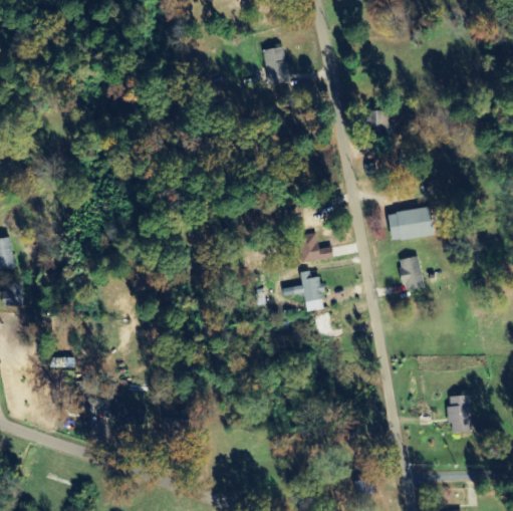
[(287,81),(285,46),(264,48),(266,82),(287,81)]
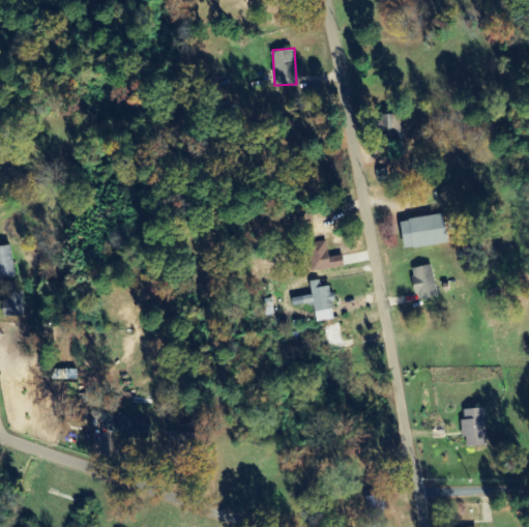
[(379,132),(385,130),(385,144),(404,143),(403,114),(379,115),(379,132)]
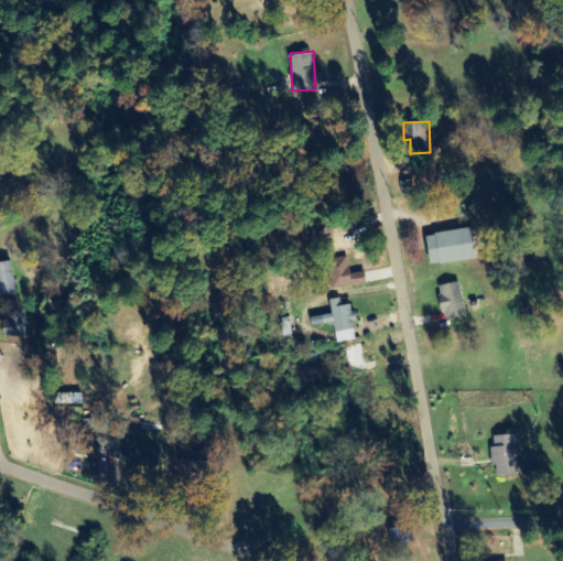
[(474,258),(471,227),(424,234),(428,263),(474,258)]
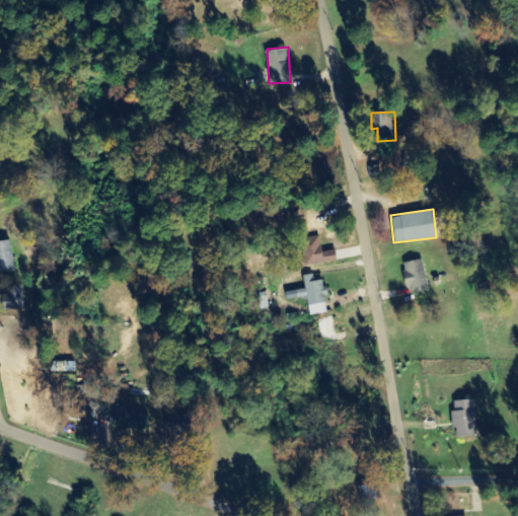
[(302,264),(336,261),(335,249),(320,250),(319,235),(299,237),(302,264)]
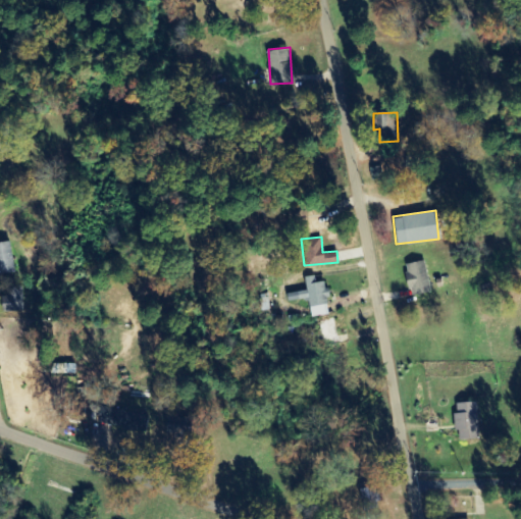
[(0,273),(14,272),(10,240),(0,241),(0,273)]
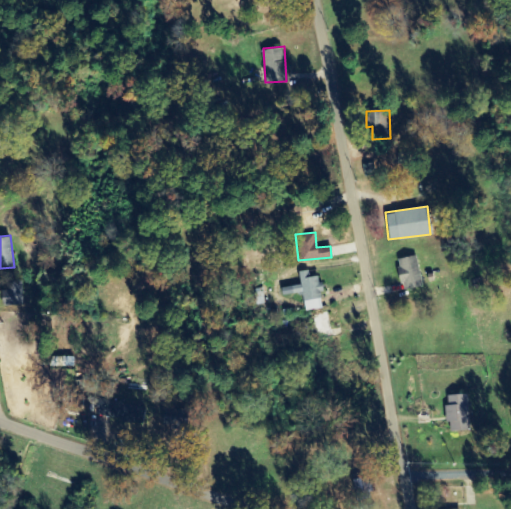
[(398,258),(399,267),(396,267),(401,289),(422,285),(415,254),(398,258)]
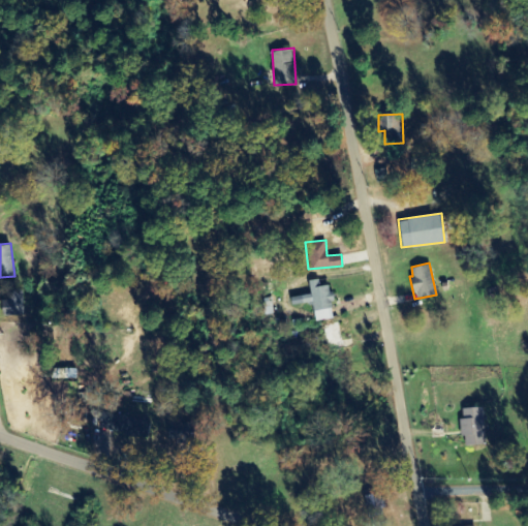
[(333,317),(329,284),(318,285),(318,278),(307,280),(309,294),(289,297),(290,304),(311,302),(314,320),(333,317)]
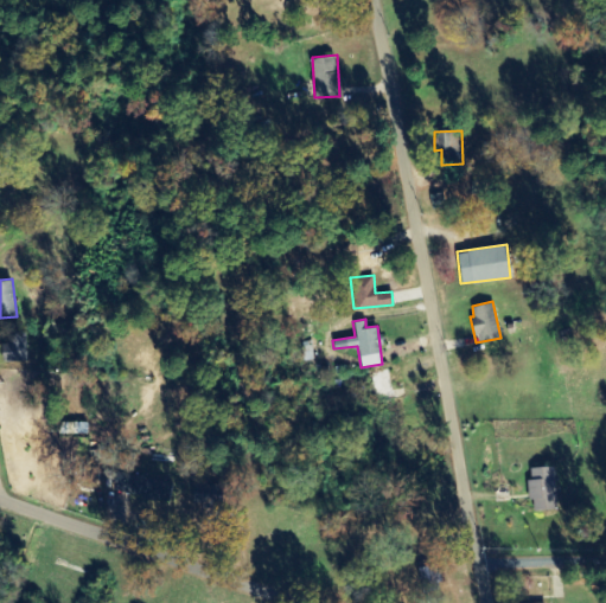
[(26,360),(26,332),(5,332),(6,360),(26,360)]
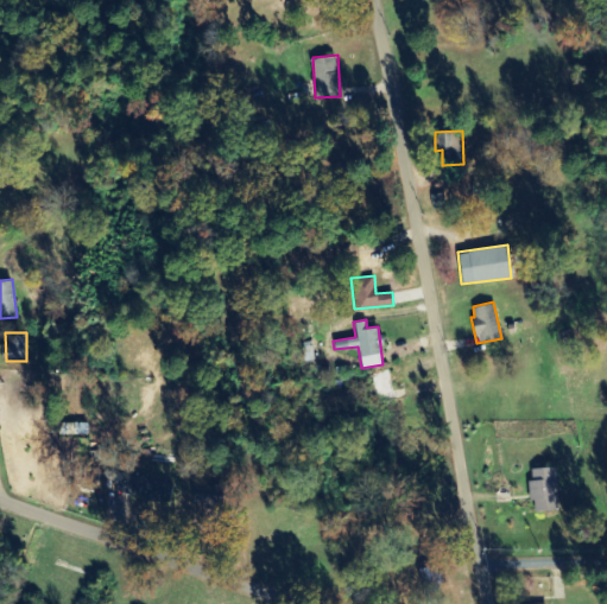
[(531,510),(556,509),(555,466),(529,468),(531,510)]
